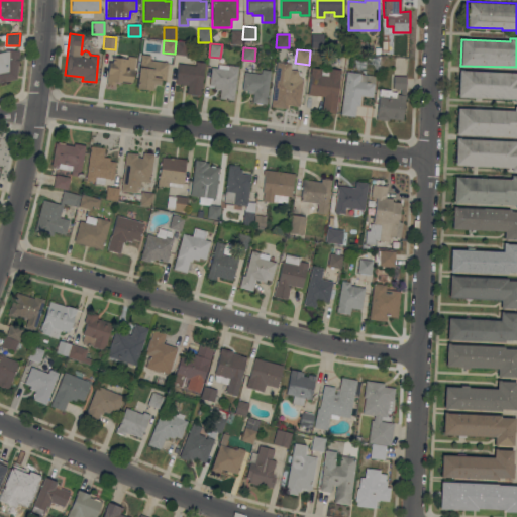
[(0,82),(0,52),(10,50),(20,52),(16,78),(6,80),(7,81),(0,82)]
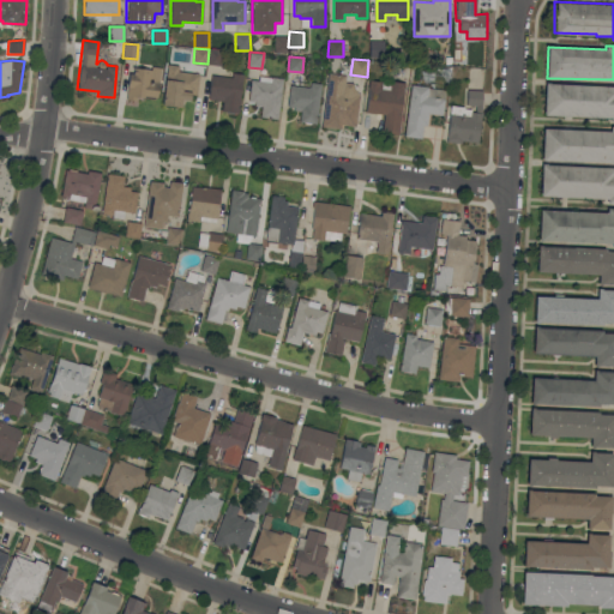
[(167,65),(187,67),(187,72),(199,73),(197,96),(192,95),(191,100),(182,98),(181,107),(162,104),(167,65)]
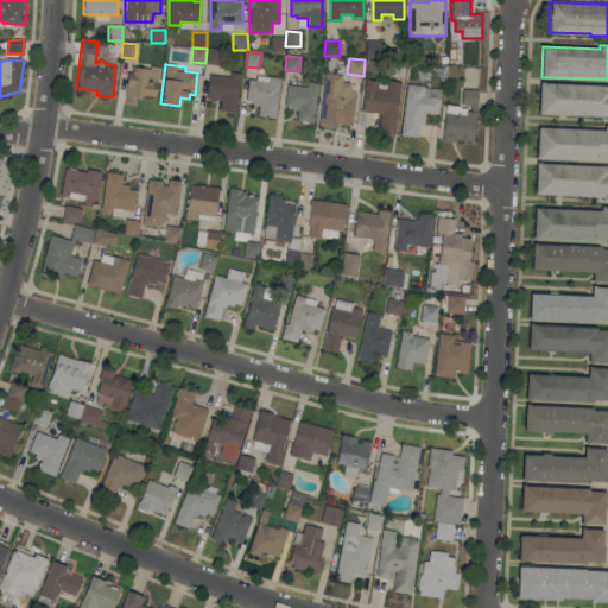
[(133,67),(150,69),(150,67),(159,68),(156,95),(143,94),(143,96),(135,95),(135,100),(125,99),(127,73),(132,73),(133,67)]
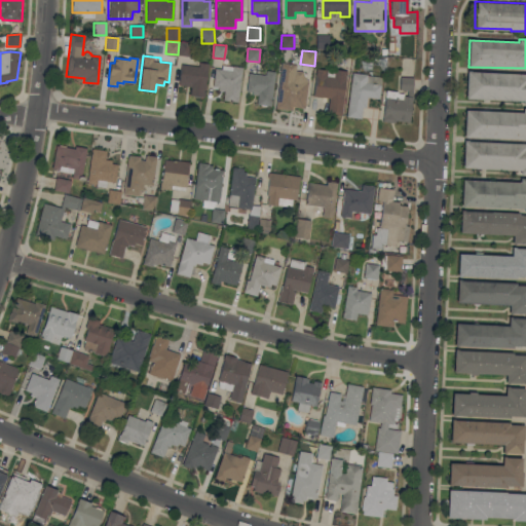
[(282,62),(297,64),(296,71),(304,72),(308,81),(304,109),(293,107),(292,110),(275,108),(282,62)]
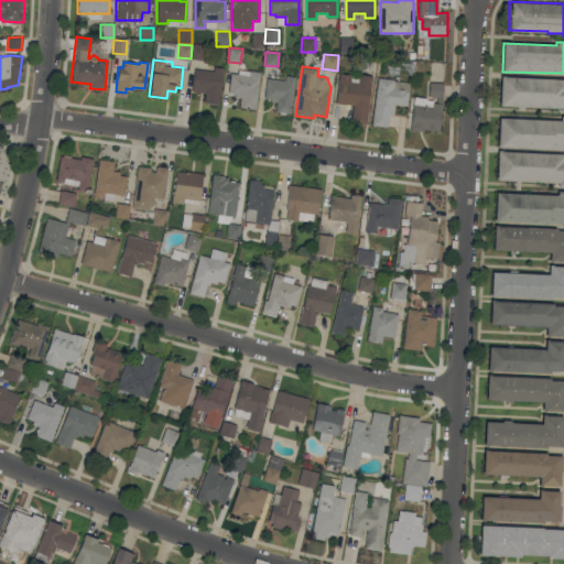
[(194,69),(213,72),(214,67),(223,68),(219,104),(204,102),(205,93),(192,91),(194,69)]
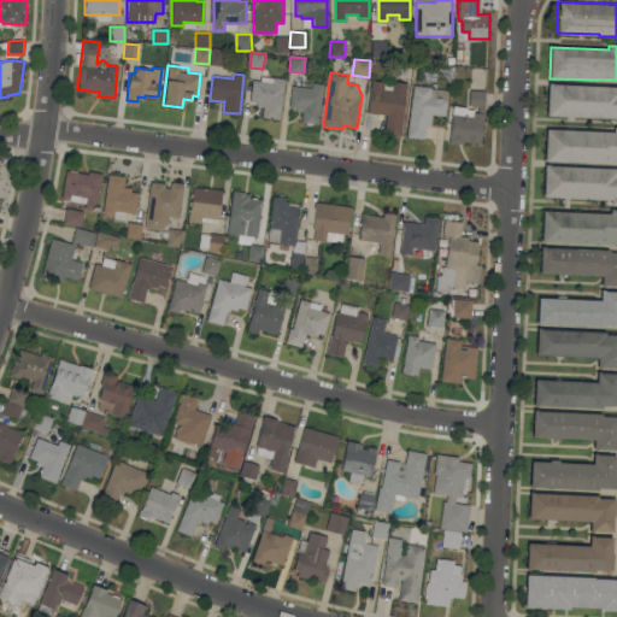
[(252,80),(272,83),(272,77),(285,78),(278,119),(262,117),(263,106),(256,106),(256,101),(250,100),(252,80)]
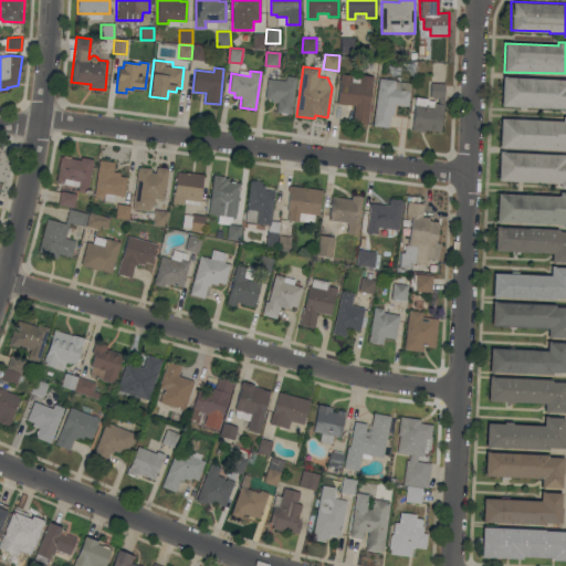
[(341,73),(352,74),(350,82),(359,83),(360,75),(373,77),(367,124),(353,122),(355,105),(337,103),(341,73)]
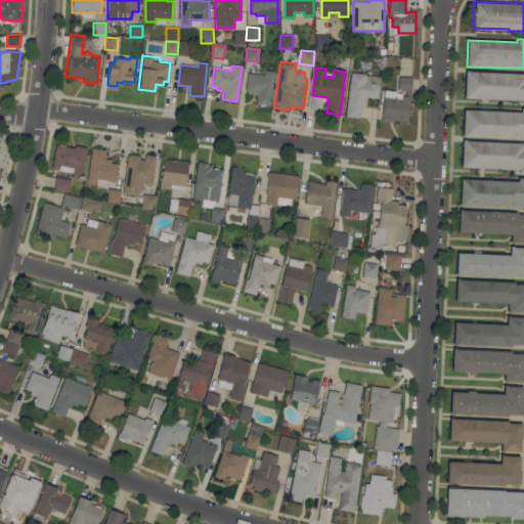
[(247,73),(264,75),(265,70),(274,72),(269,105),(255,103),(257,95),(251,94),(251,90),(245,89),(247,73)]
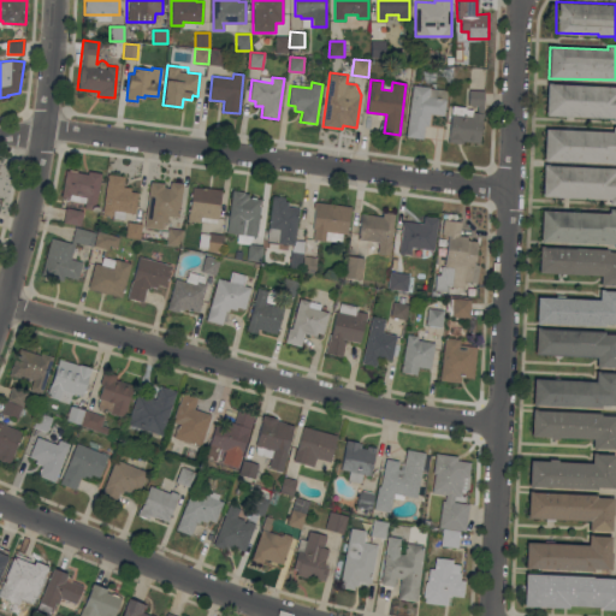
[(546,83),(615,86),(615,123),(612,123),(612,118),(545,116),(546,83)]
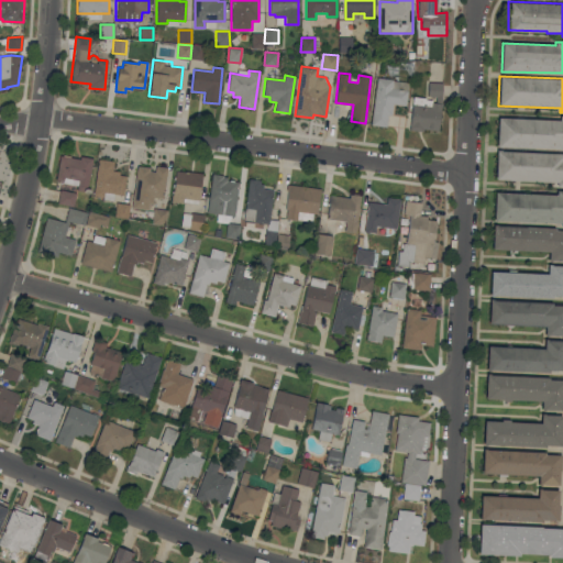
[(376,77),(393,79),(392,88),(408,90),(406,105),(393,103),(390,116),(387,116),(386,127),(371,124),(376,77)]
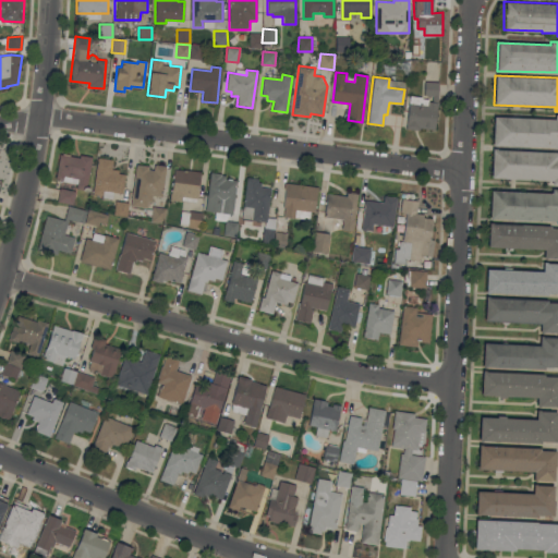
[(424,82),(437,82),(437,96),(424,96),(424,82)]
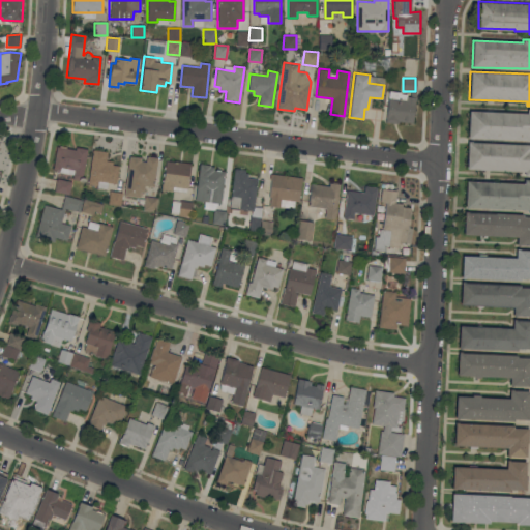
[(387,98),(405,100),(406,96),(415,97),(413,122),(399,121),(399,122),(385,121),(387,98)]
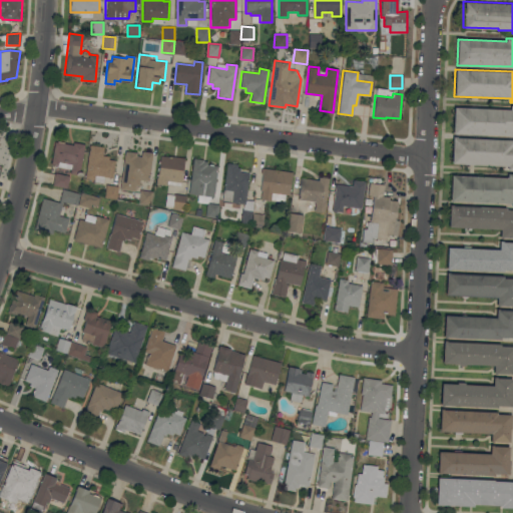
[(454,107),(510,109),(510,106),(512,106),(512,135),(453,133),(454,107)]
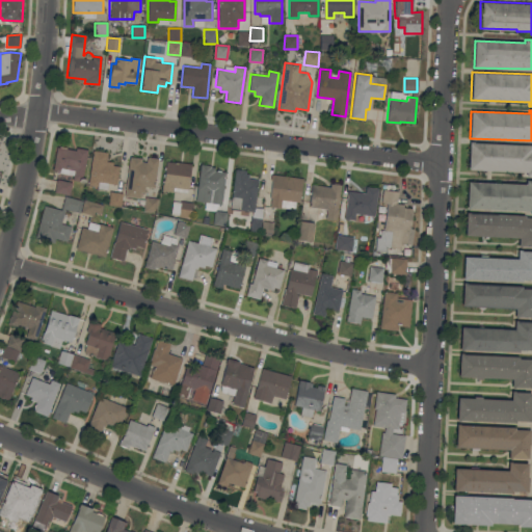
[(469,141),(531,143),(531,175),(526,175),(527,171),(468,169),(469,141)]
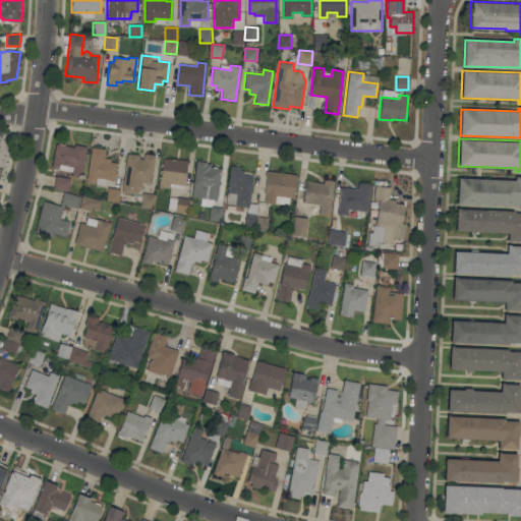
[(56,143),(73,148),(74,145),(85,147),(80,177),(71,175),(72,167),(60,164),(59,168),(52,167),(56,143)]
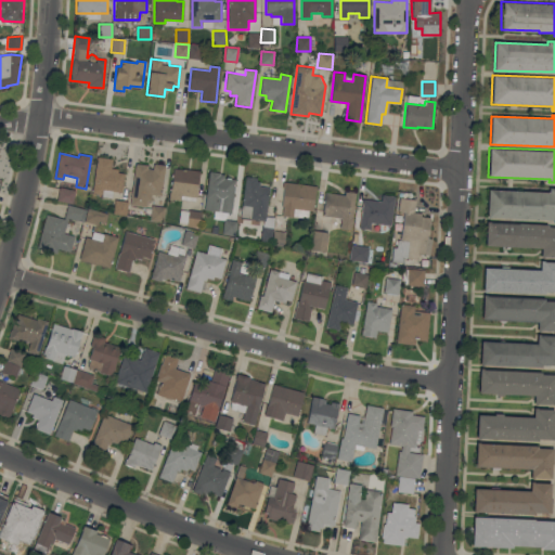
[(97,157),(113,158),(112,168),(118,169),(117,172),(125,173),(123,192),(103,190),(102,194),(93,193),(97,157)]
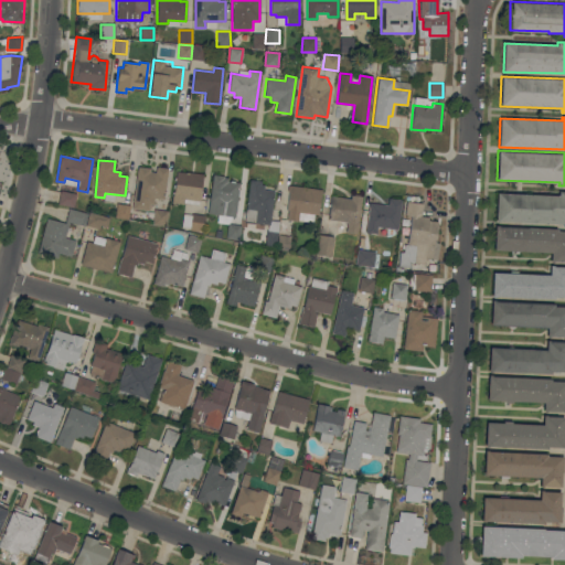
[(138,167),(151,169),(150,171),(156,172),(157,167),(169,169),(164,199),(155,196),(153,203),(149,203),(149,210),(132,208),(138,167)]
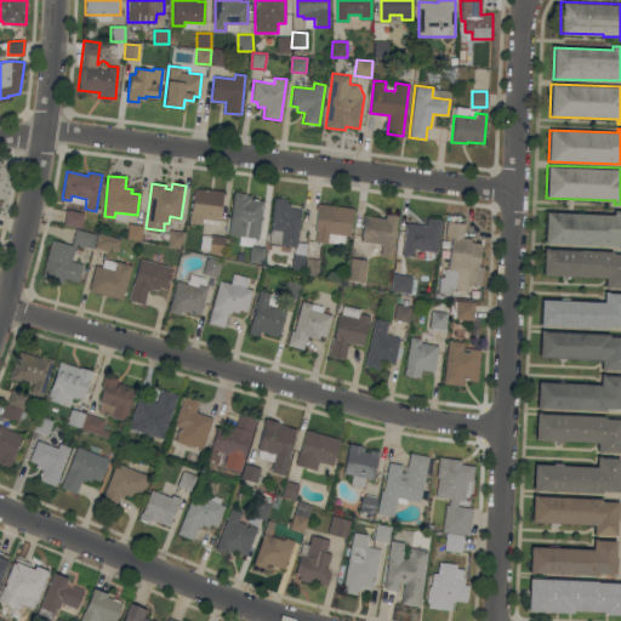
[(194,188),(223,192),(220,221),(203,218),(203,223),(191,222),(194,188)]
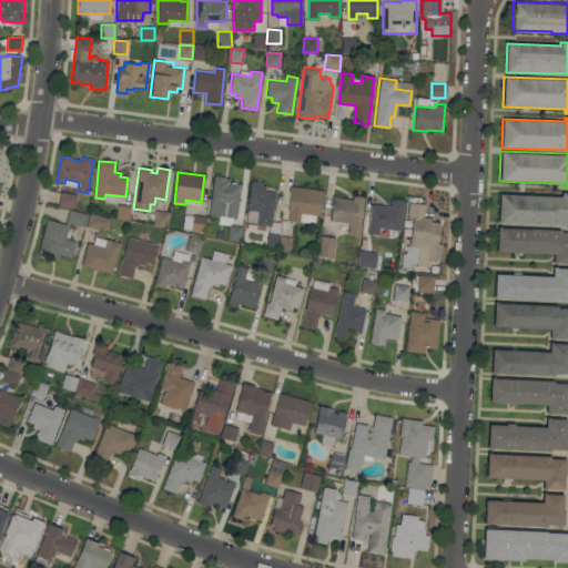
[(214,175),(225,176),(225,178),(230,179),(230,182),(239,183),(239,185),(239,186),(239,190),(240,190),(237,208),(236,216),(210,214),(214,175)]
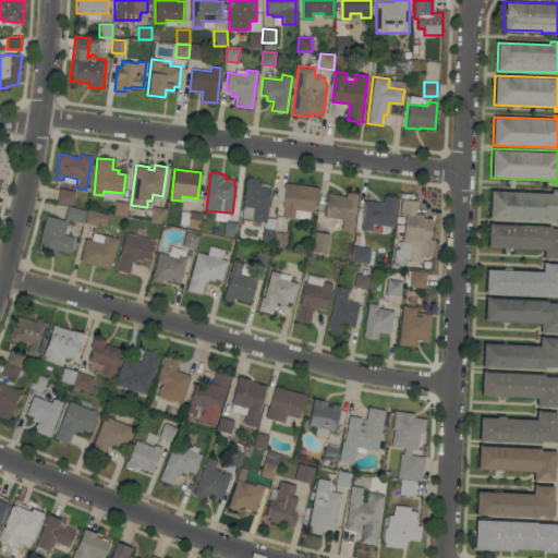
[(246,177),(259,178),(258,182),(261,182),(261,187),(270,189),(267,221),(252,219),(253,207),(243,206),(246,177)]
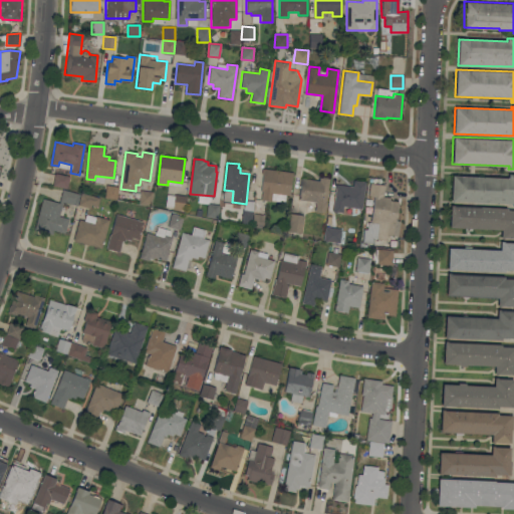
[(263,169),(293,173),(290,196),(272,193),(271,200),(261,199),(262,192),(260,191),(263,169)]
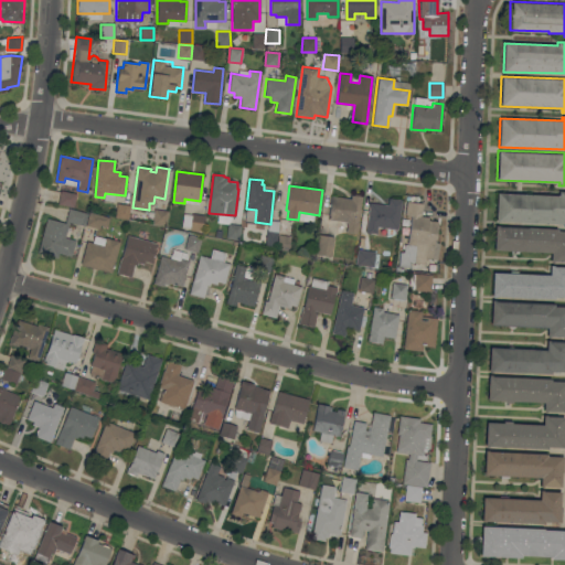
[(61,191),(75,193),(73,206),(59,203),(61,191)]
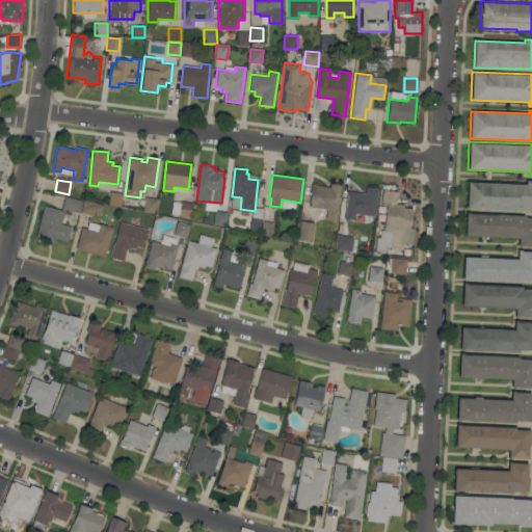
[(467,182),(525,184),(525,180),(531,180),(531,207),(531,211),(466,209),(467,182)]
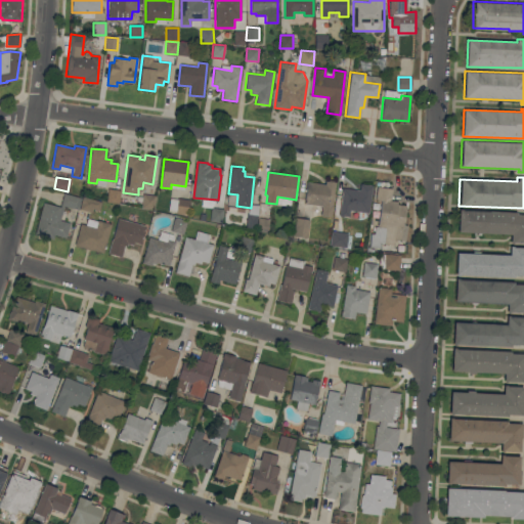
[(307,182),(324,184),(325,180),(336,182),(331,216),(321,215),(322,206),(304,203),(307,182)]
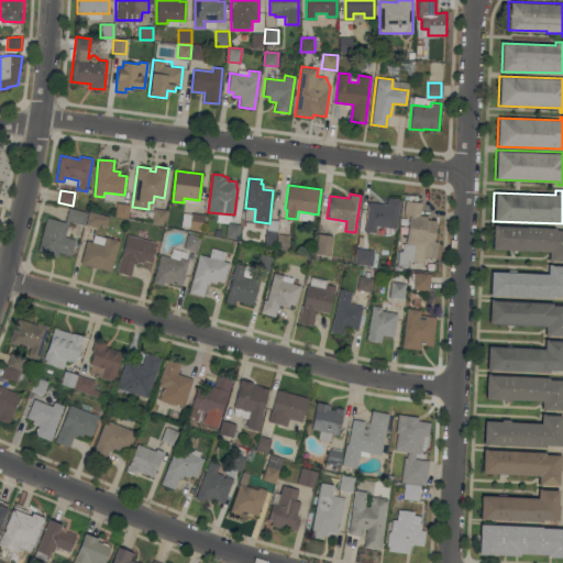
[(368,201),(386,205),(387,197),(400,199),(397,229),(387,228),(386,236),(373,234),(373,233),(364,232),(368,201)]
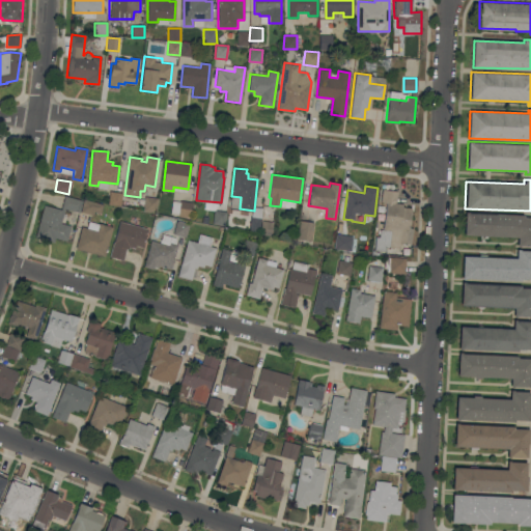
[(383,190),(397,191),(396,202),(403,203),(403,207),(412,208),(410,228),(413,229),(412,244),(400,243),(399,247),(374,245),(375,236),(380,236),(381,227),(384,228),(386,202),(381,202),(383,190)]
